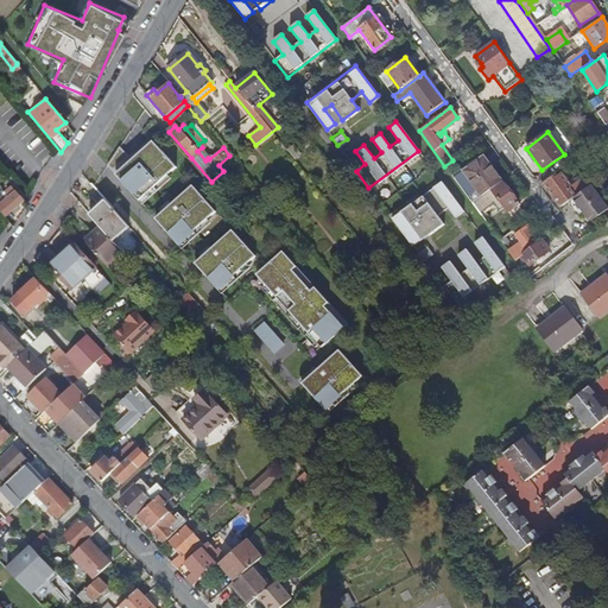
[(152,141),(115,175),(139,202),(176,168),(152,141)]
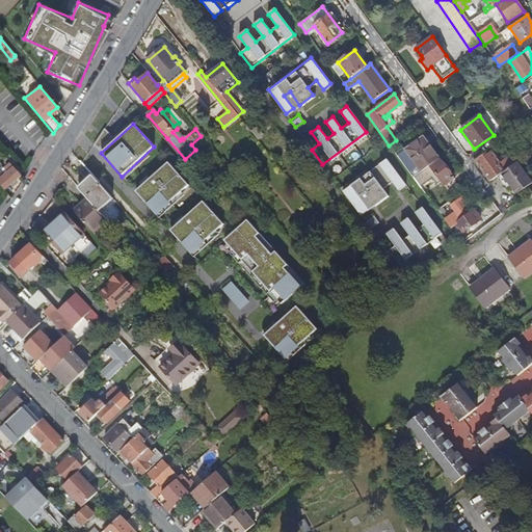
[(105,129),(94,145),(98,150),(112,137),(105,129)]
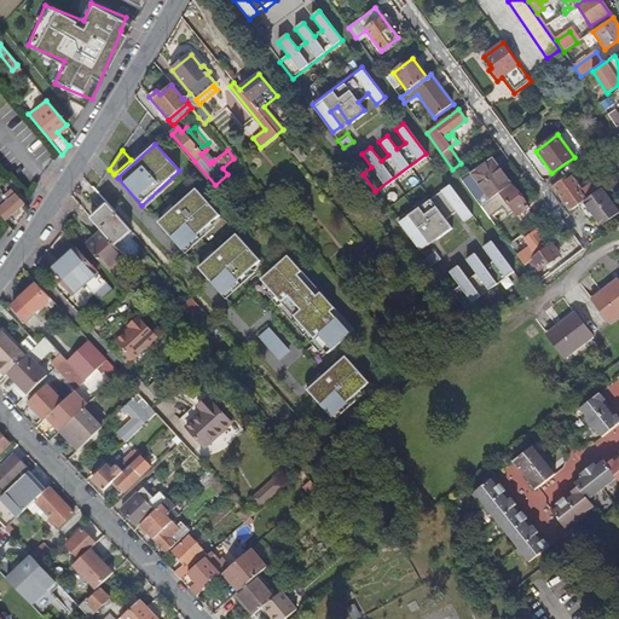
[(481,207),(512,185),(492,158),(462,181),(481,207)]
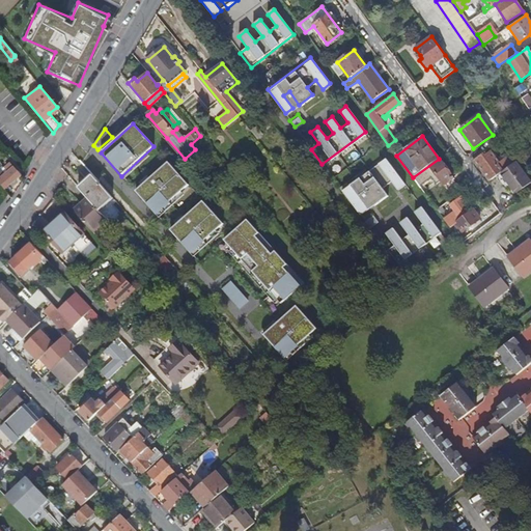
[(185,159),(167,138),(165,140),(183,161),(185,159)]
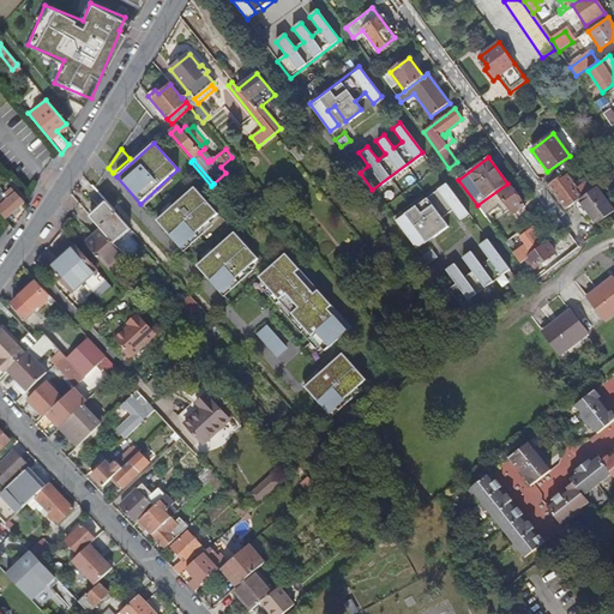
[(566,209),(578,200),(583,197),(567,175),(559,180),(558,178),(548,185),(566,209)]
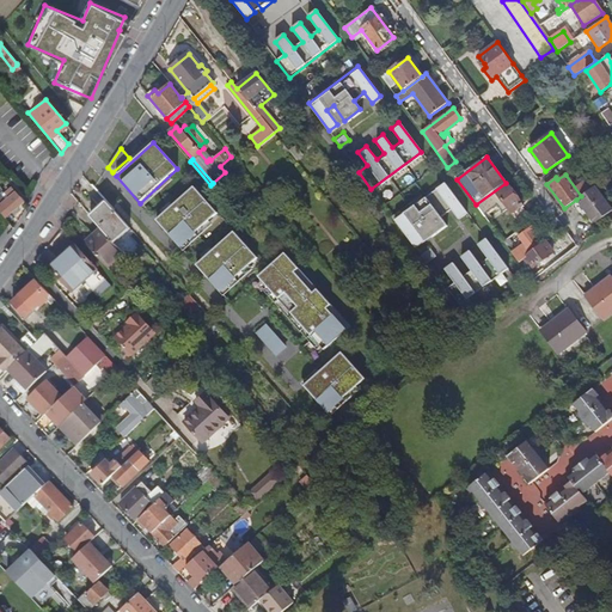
[(463,207),(439,177),(390,214),(411,242),(420,236),(409,221),(415,216),(427,232),(442,220),(435,212),(446,203),(453,214),(463,207)]
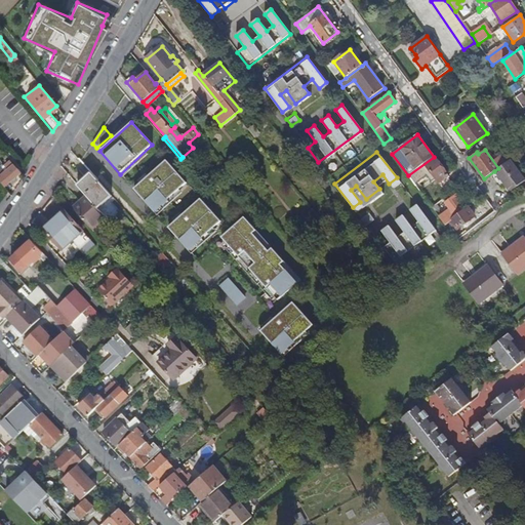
[(439,184),(448,176),(434,157),(408,175),(415,186),(420,183),(432,174),(434,176),(432,178),(435,183),(437,182),(439,184)]
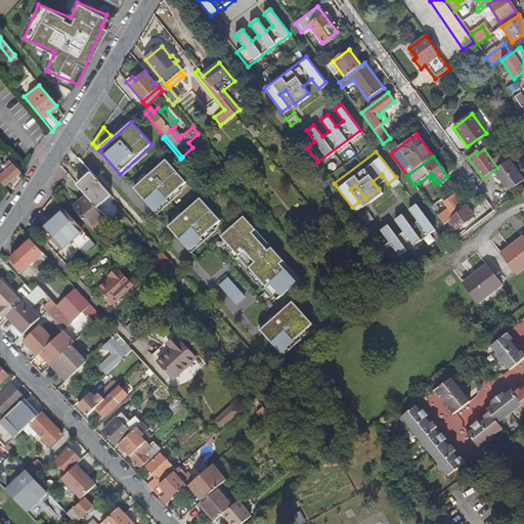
[(509,191),(523,181),(509,160),(497,168),(493,171),(509,191)]
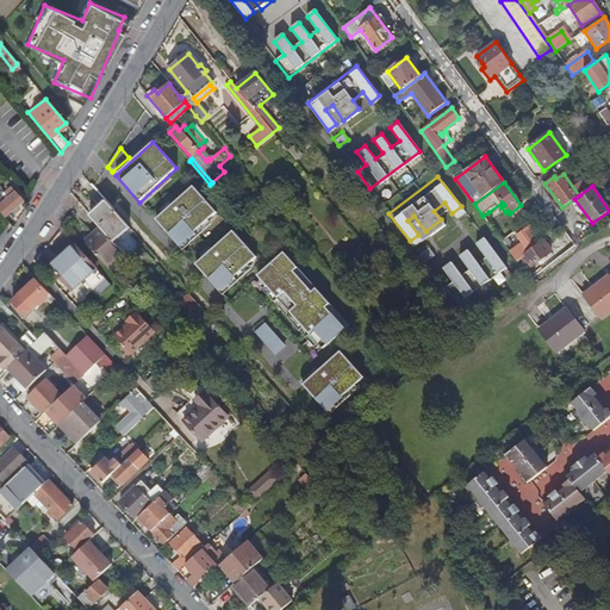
[(0,212),(4,216),(22,200),(10,187),(0,194),(0,212)]
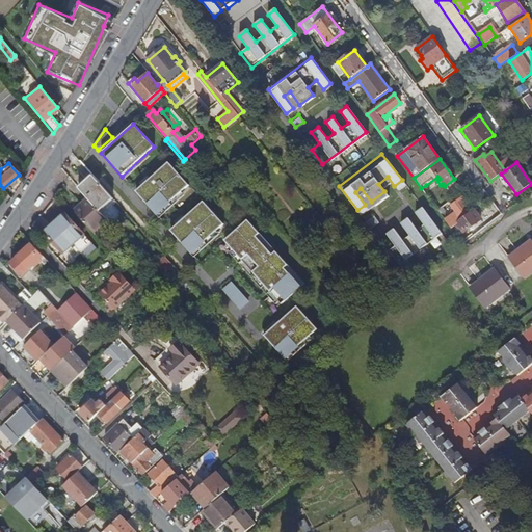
[(168,163),(135,192),(156,215),(189,186),(168,163)]
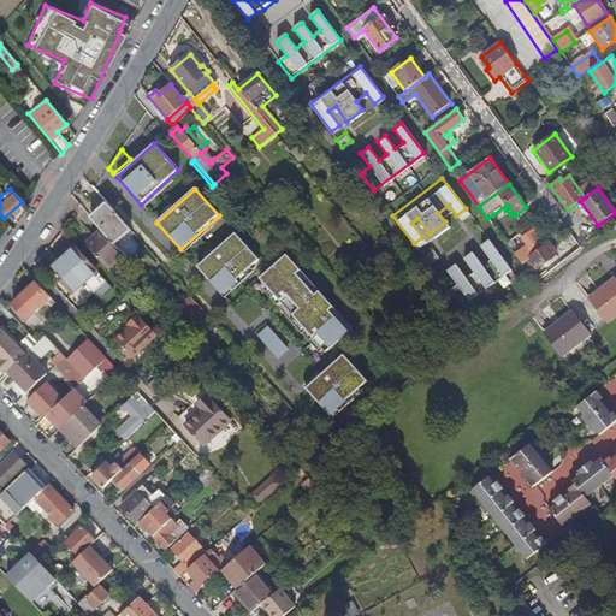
[(114,244),(130,230),(113,212),(106,203),(90,218),(101,230),(114,244)]
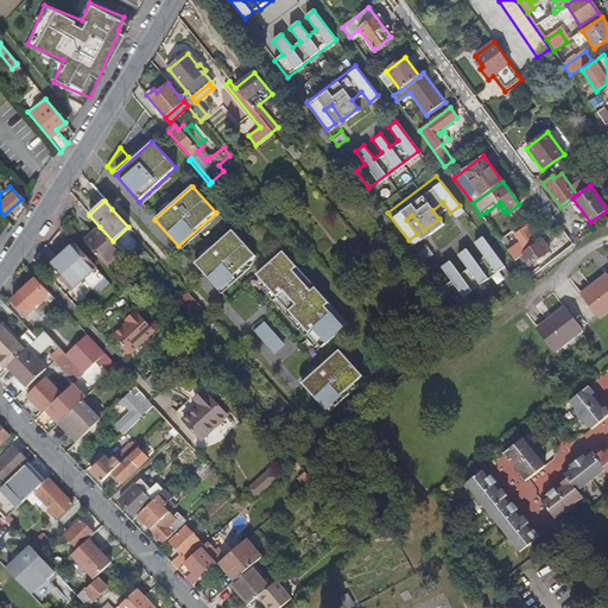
[(493,232),(499,228),(487,211),(481,215),(493,232)]
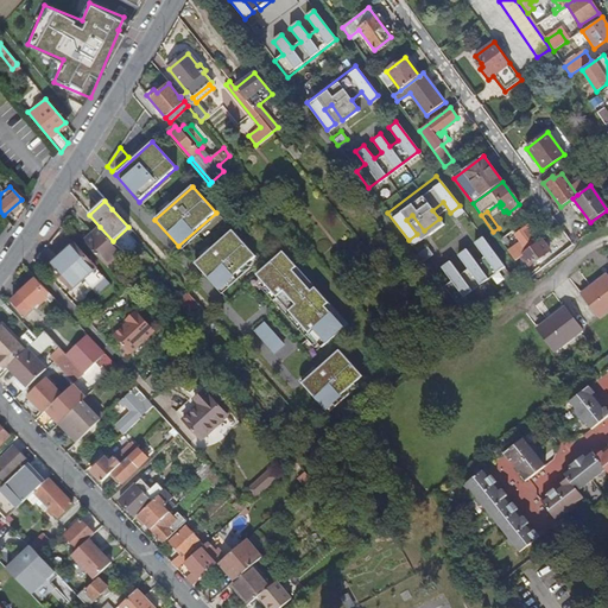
[(556,234),(562,229),(551,214),(545,219),(544,220),(556,234)]
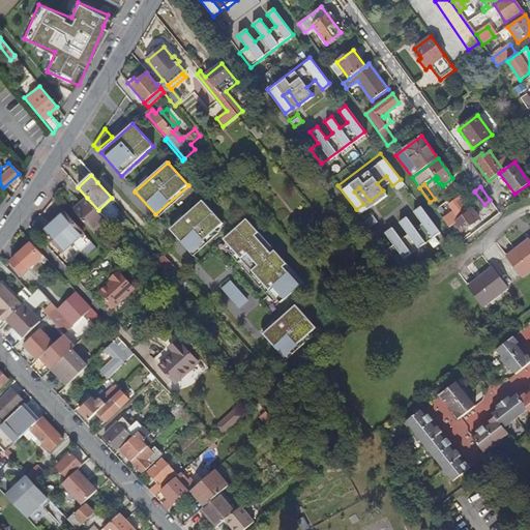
[(436,210),(444,205),(448,202),(442,193),(435,199),(430,202),(436,210)]
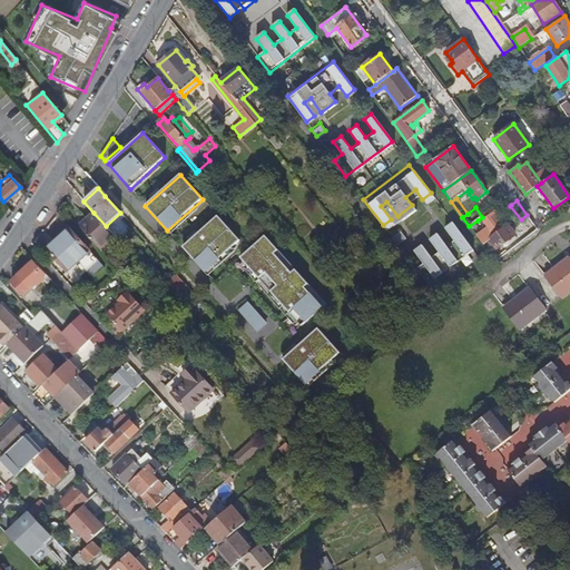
[(495,252),(514,236),(508,227),(504,229),(497,219),(500,217),(495,212),(482,222),(488,228),(477,236),(483,245),(488,242),(495,252)]
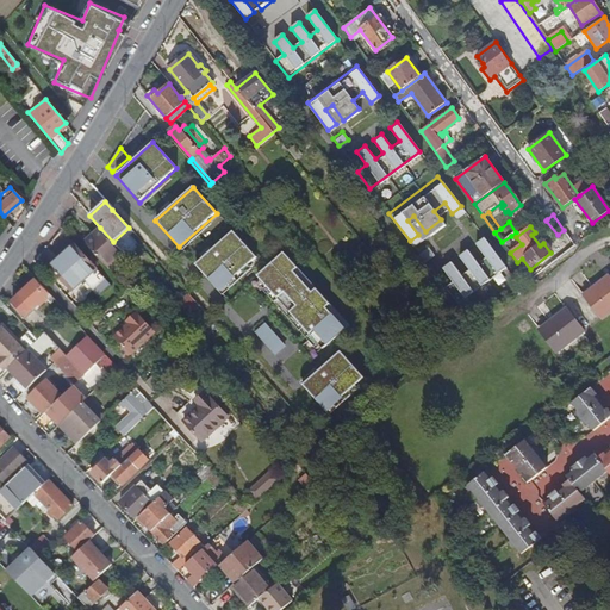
[(104,266),(120,251),(113,242),(100,228),(92,236),(93,237),(85,244),(104,266)]
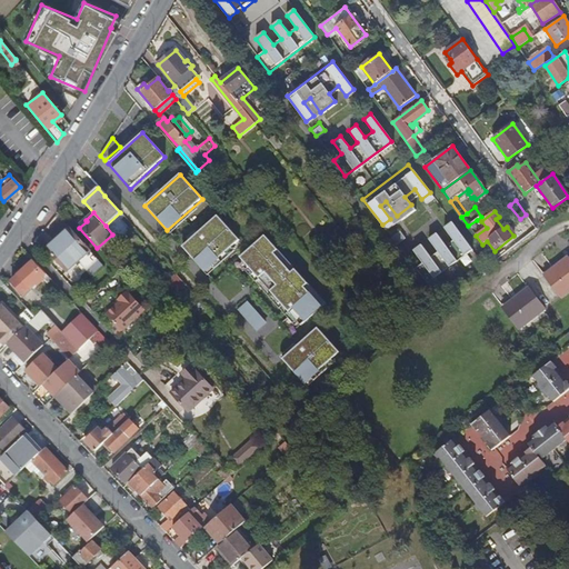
[(121,213),(108,225),(119,237),(131,227),(121,213)]
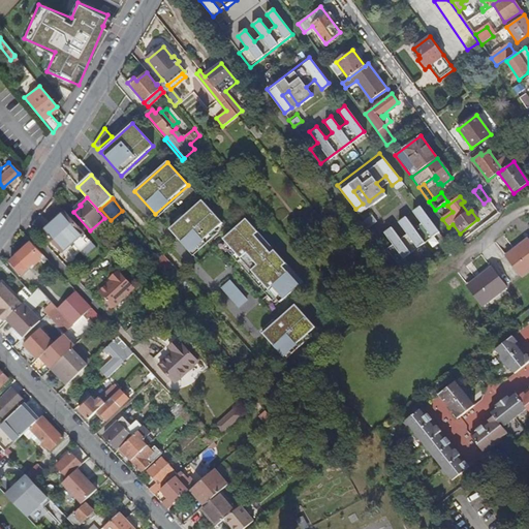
[(201,200),(169,229),(190,253),(222,224),(201,200)]
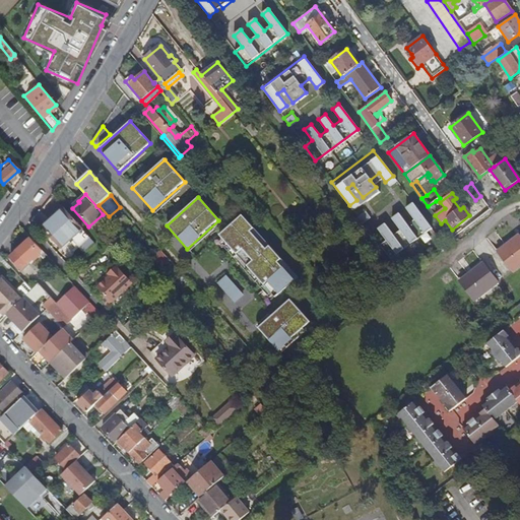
[(375,241),(385,255),(428,223),(408,198),(401,203),(409,214),(403,219),(395,208),(388,213),(396,224),(389,230),(381,218),(374,224),(382,236),(375,241)]
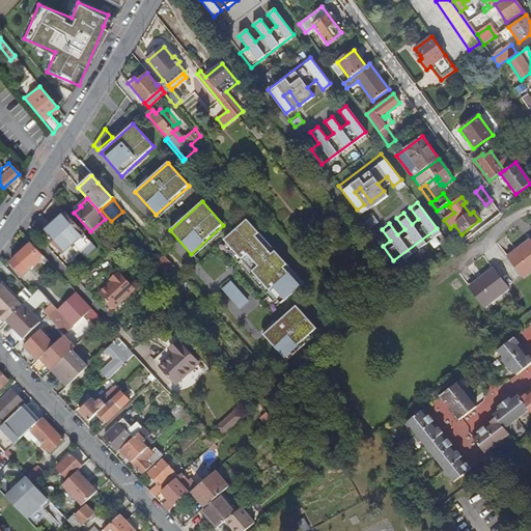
[(441,215),(448,210),(445,205),(437,211),(441,215)]
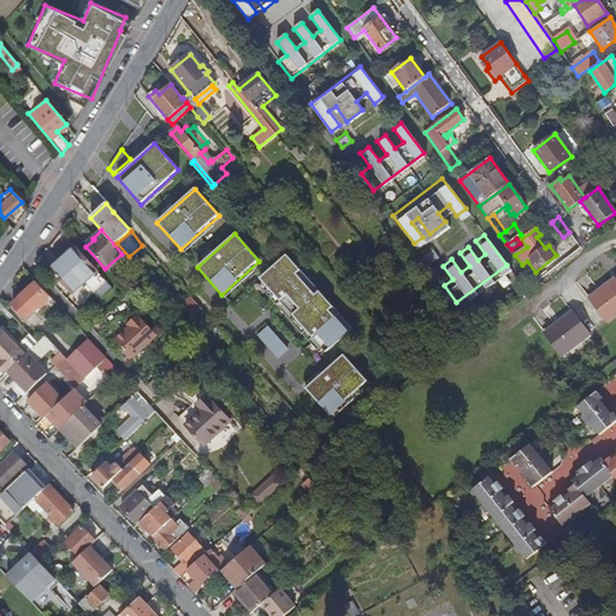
[(419,252),(425,259),(434,252),(428,244),(419,252)]
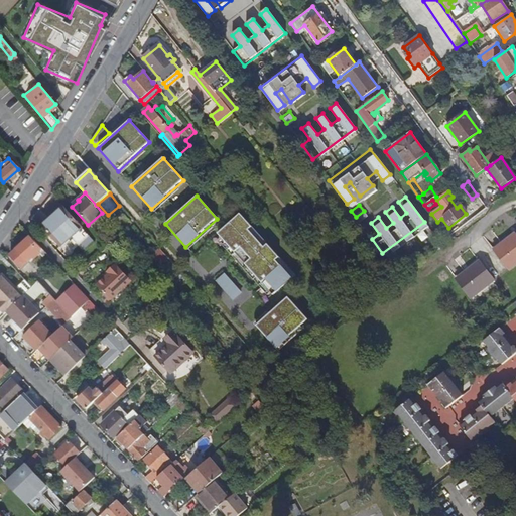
[(81,228),(63,208),(42,227),(60,246),(70,238),(81,228)]
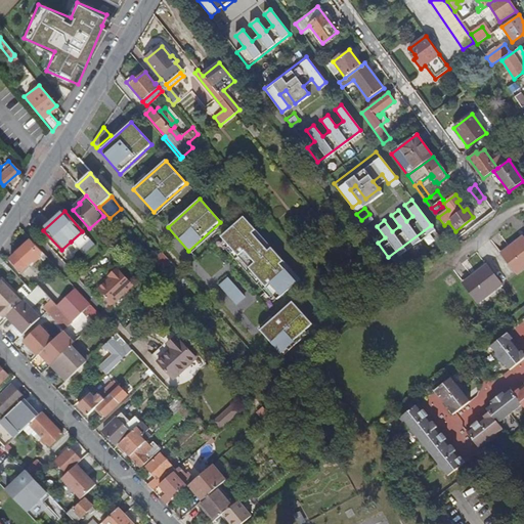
[(245,216),(221,236),(277,300),(300,279),(245,216)]
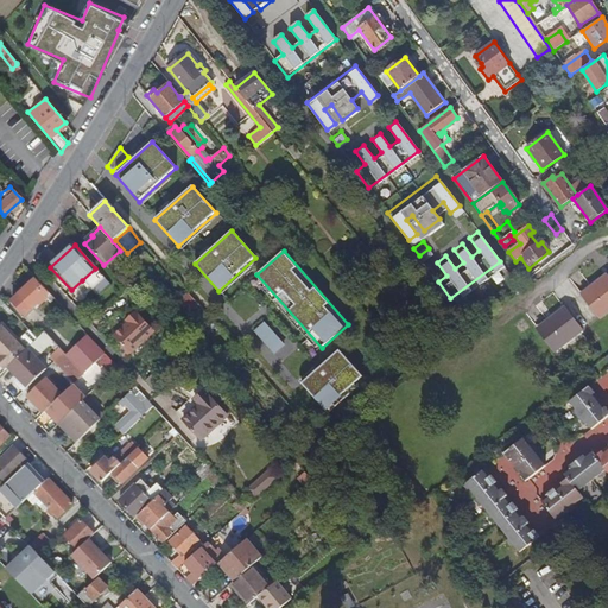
[(523,272),(529,268),(520,258),(515,261),(523,272)]
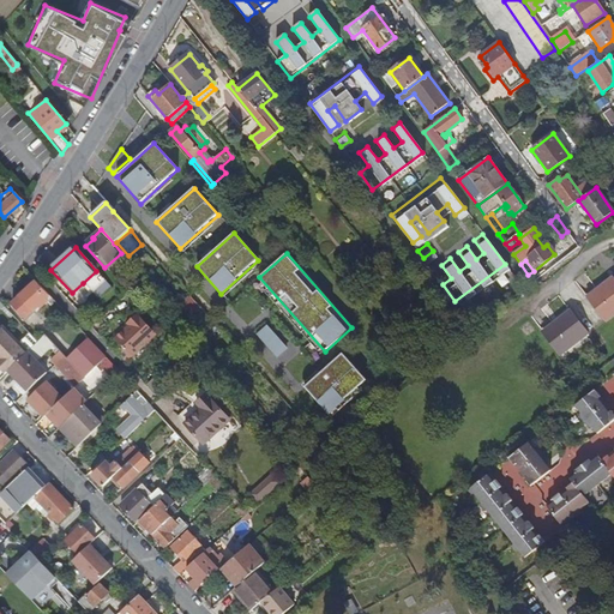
[(96,271),(83,283),(95,296),(108,283),(96,271)]
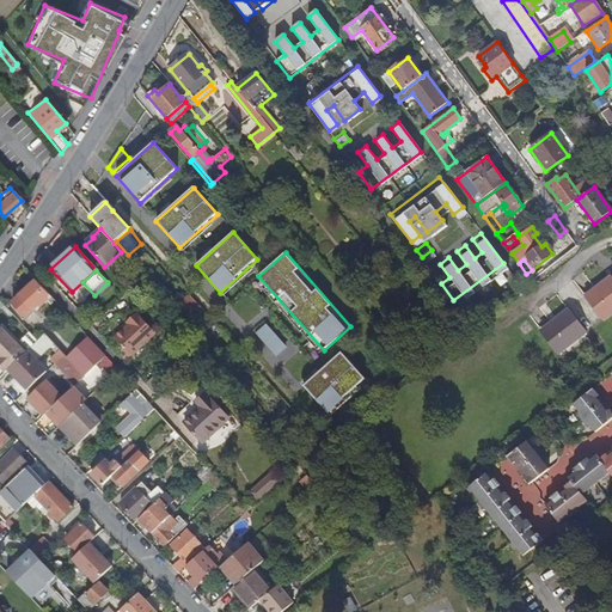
[(603,320),(611,312),(611,277),(585,298),(603,320)]
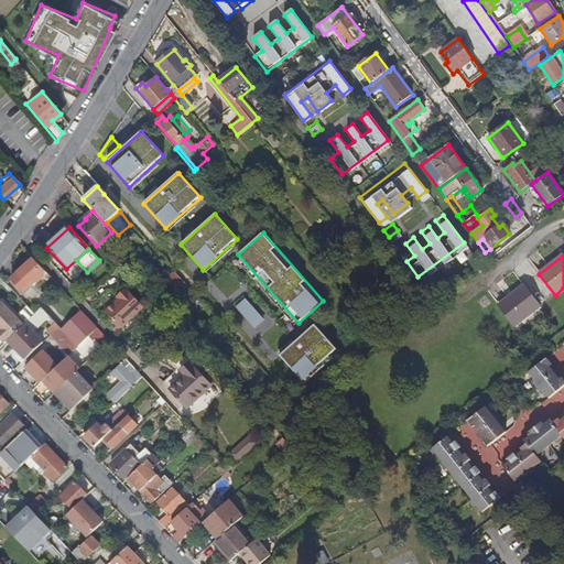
[(36,283),(43,278),(46,281),(51,278),(33,259),(11,280),(18,286),(23,293),(35,282),(36,283)]
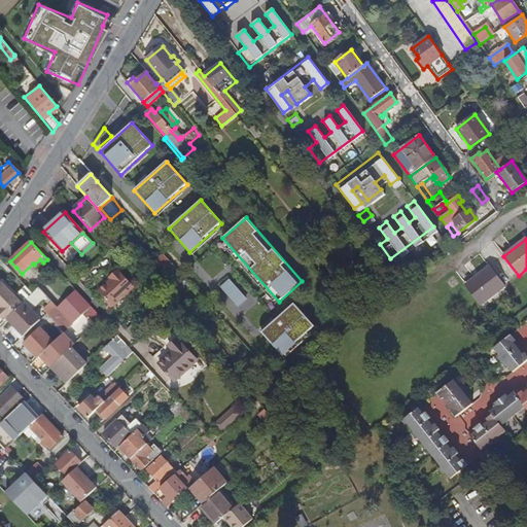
[(481,306),(504,287),(489,267),(465,285),(481,306)]
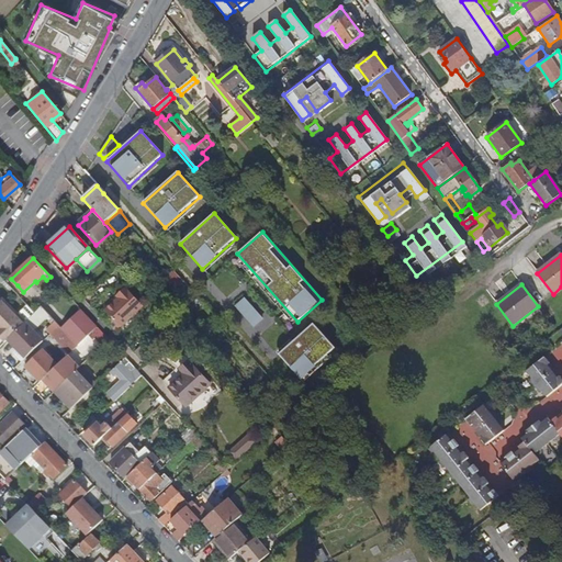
[(23,292),(18,285),(14,289),(21,295),(23,292)]
